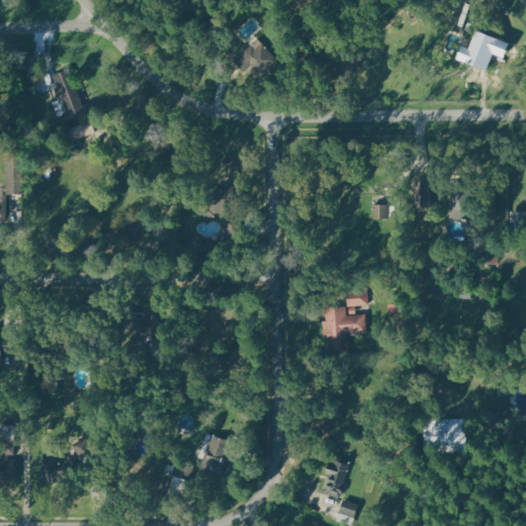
[(494,69),(500,48),(506,50),(511,40),(480,30),(470,61),(494,69)]
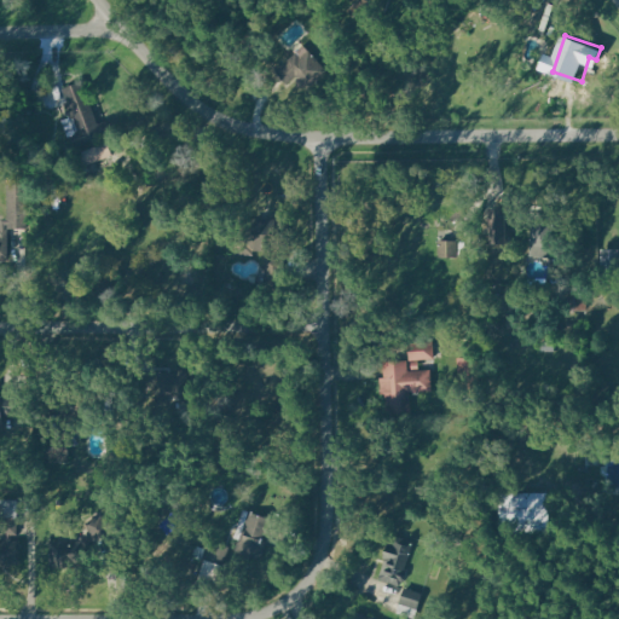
[(106,119),(113,133),(77,146),(73,136),(82,131),(67,88),(84,82),(98,121),(106,119)]
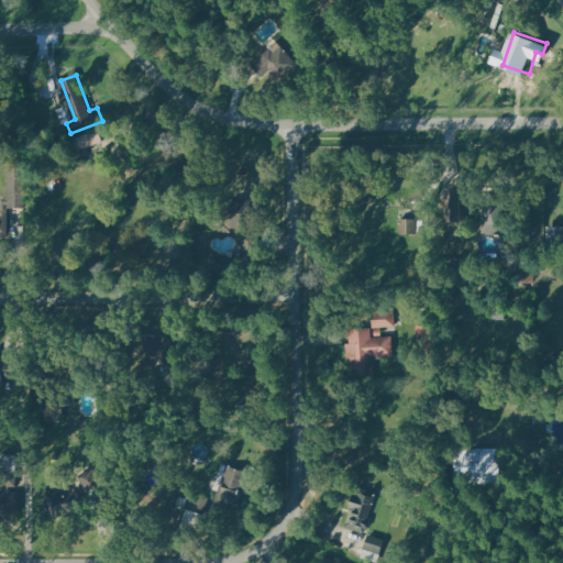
[(99,129),(103,141),(78,150),(74,138),(99,129)]
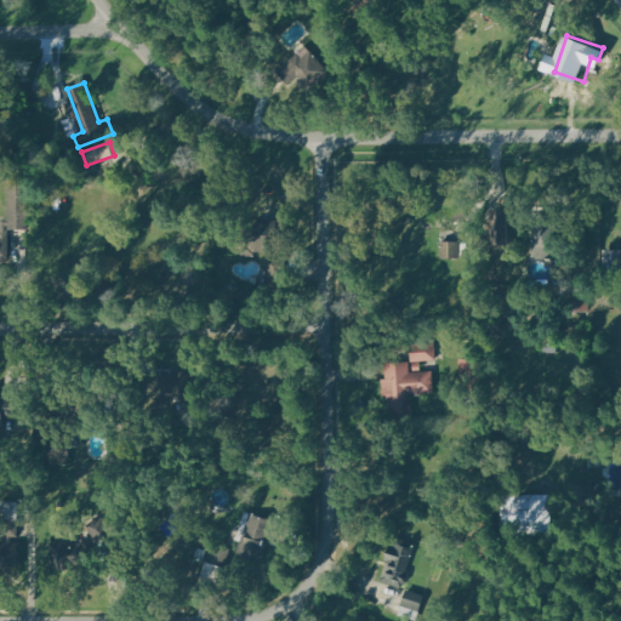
[(9,226),(9,187),(28,187),(28,226),(9,226)]
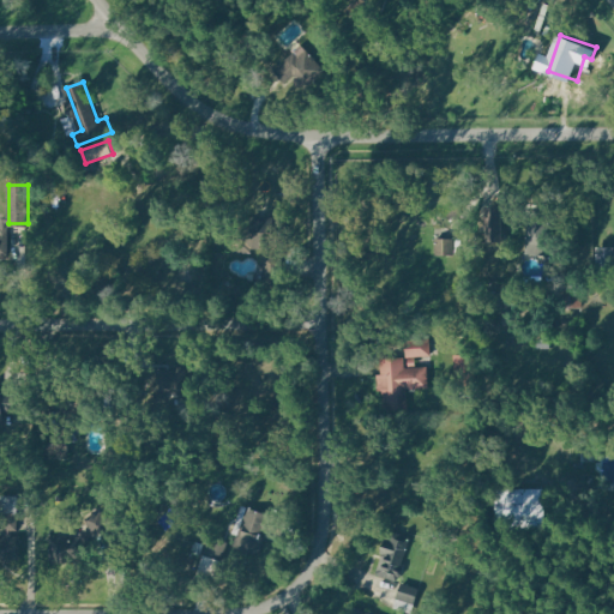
[(503,211),(504,228),(488,229),(488,212),(503,211)]
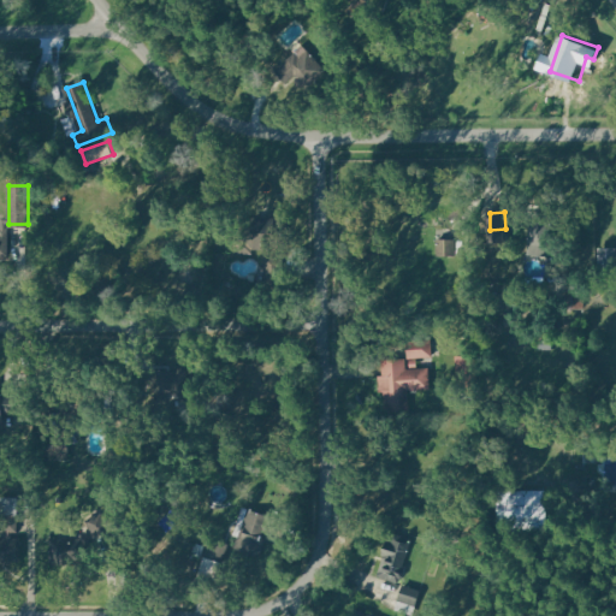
[(552,219),(549,249),(528,247),(531,217),(552,219)]
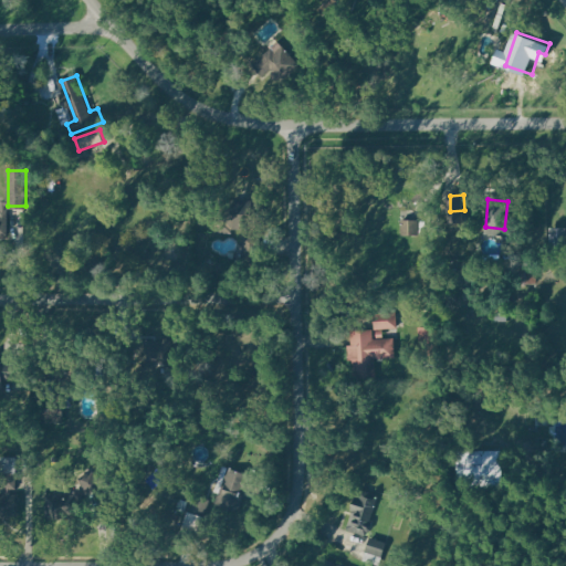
[(217,232),(231,232),(231,229),(261,229),(261,206),(252,206),(252,200),(231,200),(231,206),(218,206),(217,232)]
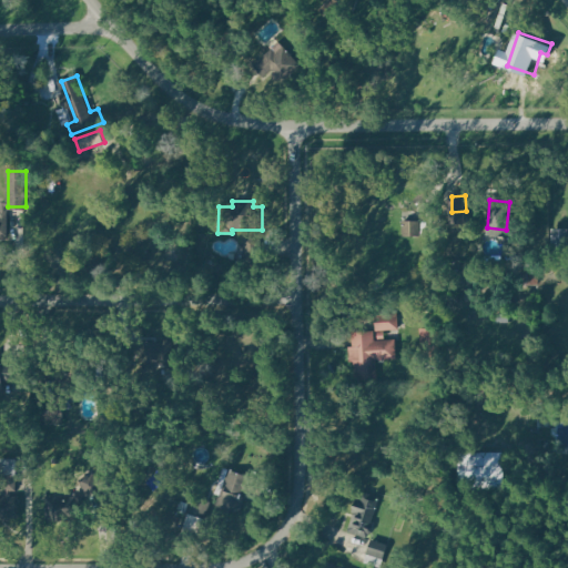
[(419,220),(419,234),(404,235),(403,220),(419,220)]
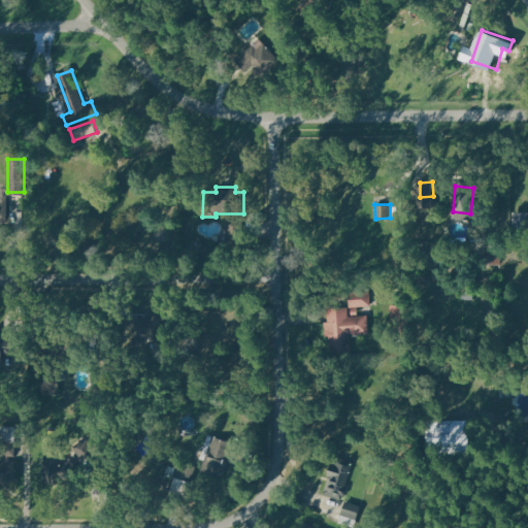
[(244,219),(228,218),(228,250),(244,250),(244,219)]
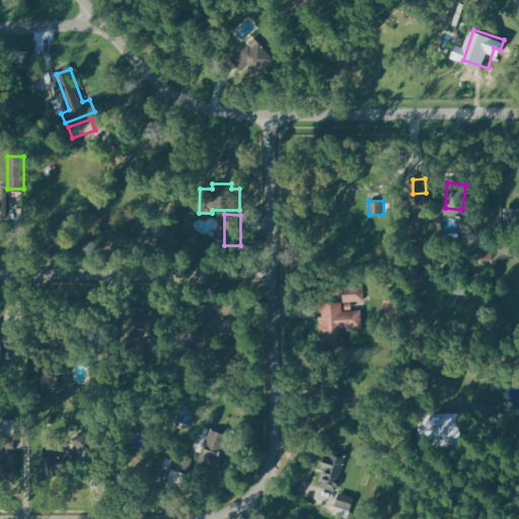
[(344,301),(344,287),(364,287),(364,301),(344,301)]
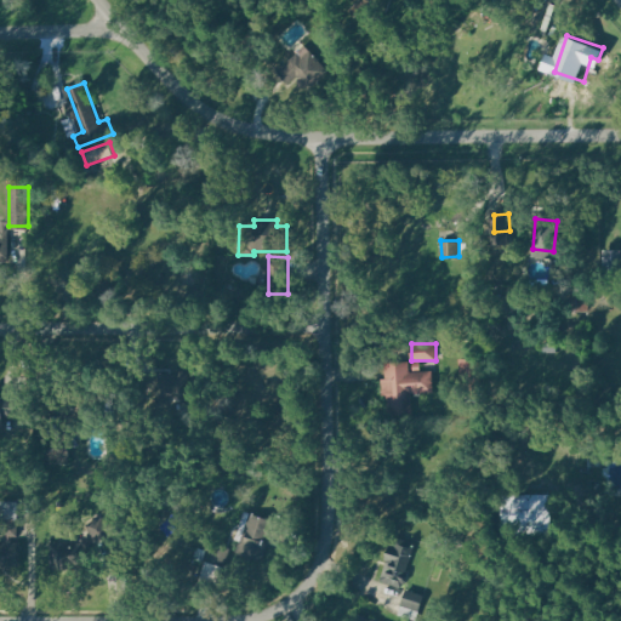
[(459,359),(461,389),(483,388),(480,358),(459,359)]
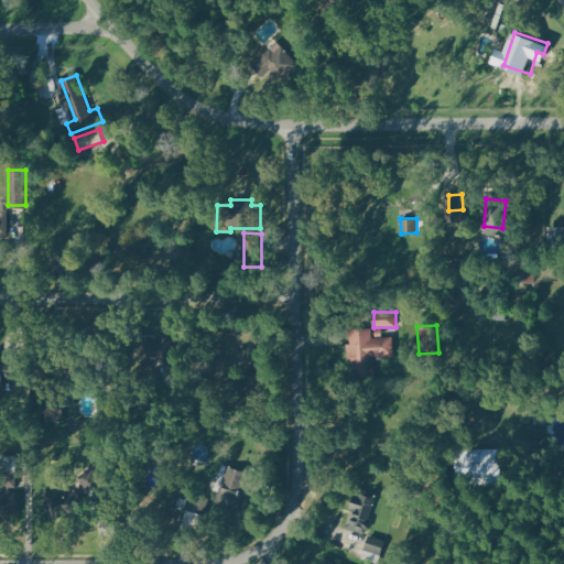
[(350,331),(370,328),(371,338),(392,336),(394,356),(373,357),(375,373),(354,376),(353,360),(346,361),(345,344),(351,344),(350,331)]
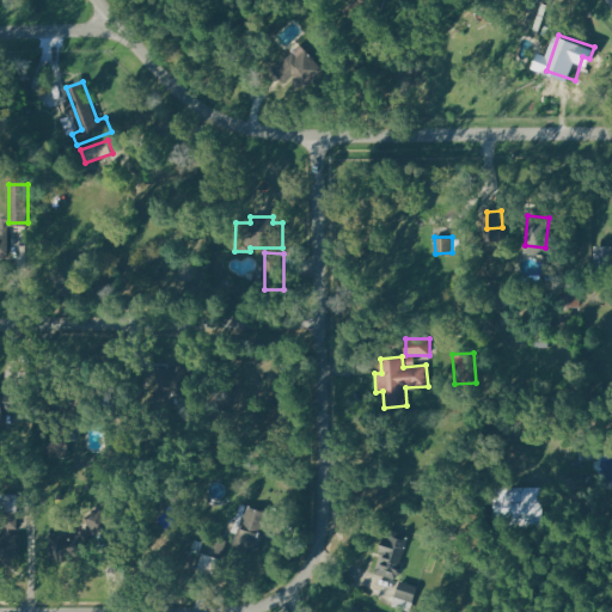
[(185,391),(185,368),(155,367),(154,390),(185,391)]
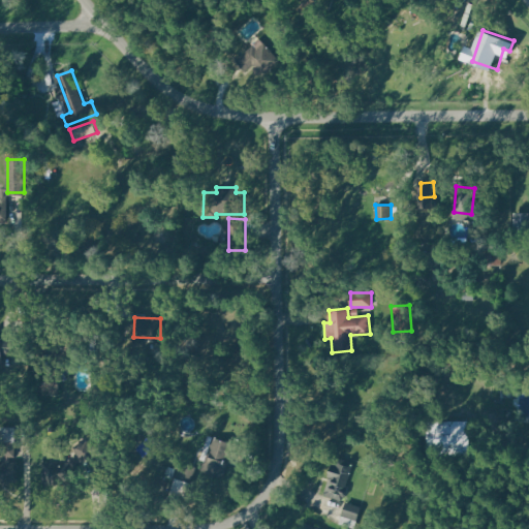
[(0,363),(0,339),(18,339),(18,354),(3,354),(3,363),(0,363)]
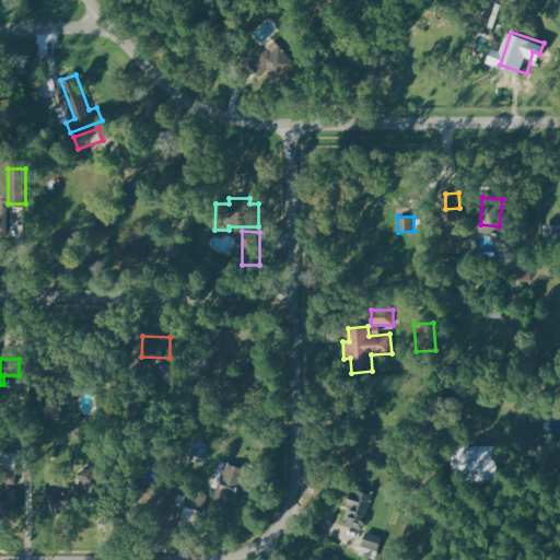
[(499,446),(498,475),(467,475),(467,446),(499,446)]
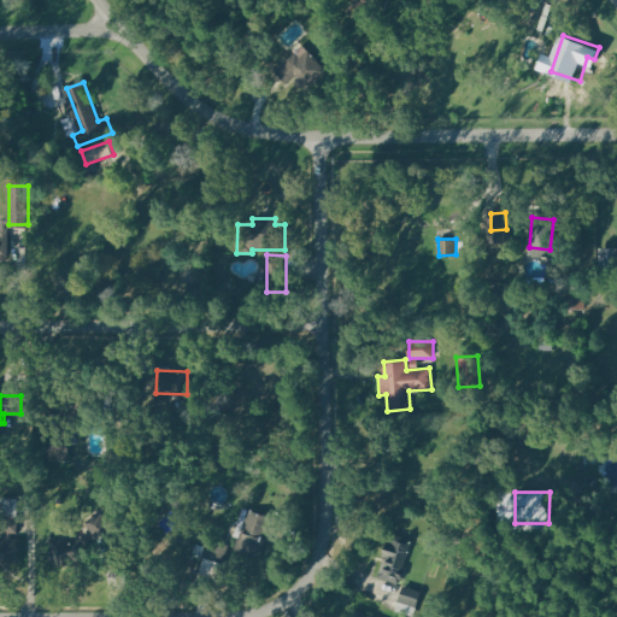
[(0,534),(17,534),(17,498),(0,498),(0,534)]
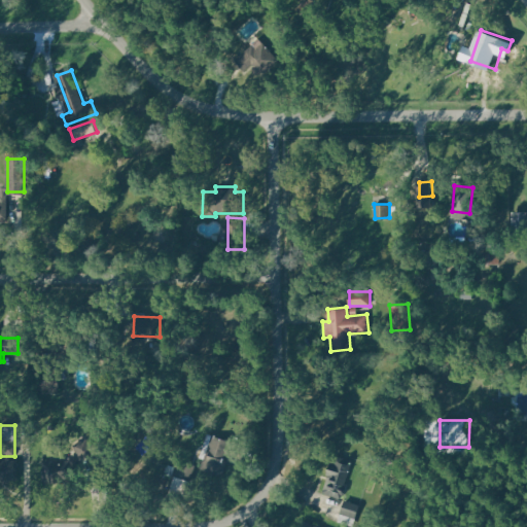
[(246,446),(213,435),(203,467),(221,473),(227,455),(242,460),(246,446)]
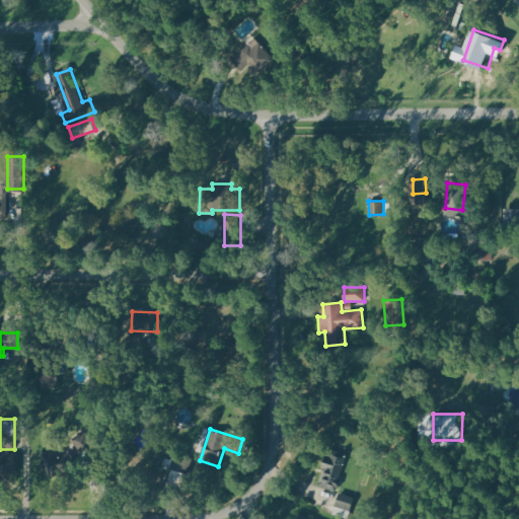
[(74,439),(86,433),(93,447),(81,454),(74,439)]
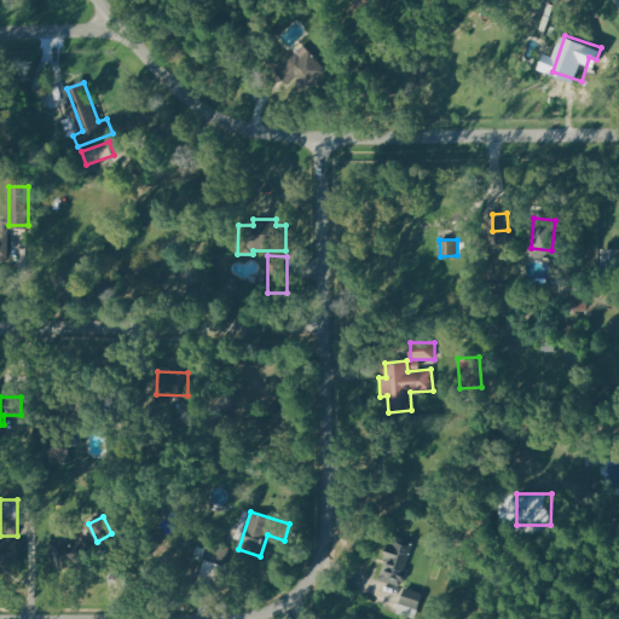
[(414,538),(399,585),(379,579),(393,532),(414,538)]
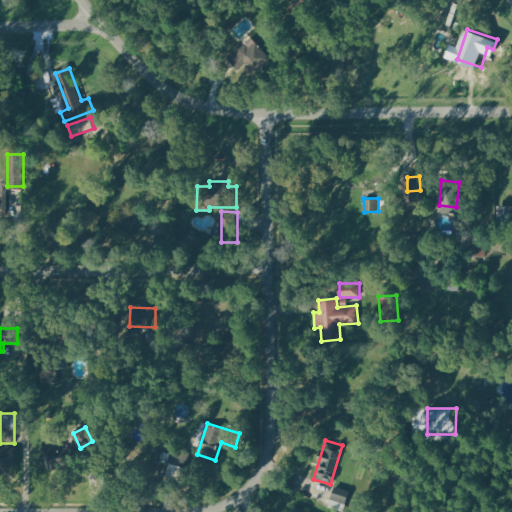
[(41,445),(41,471),(71,471),(71,459),(77,459),(77,444),(41,445)]
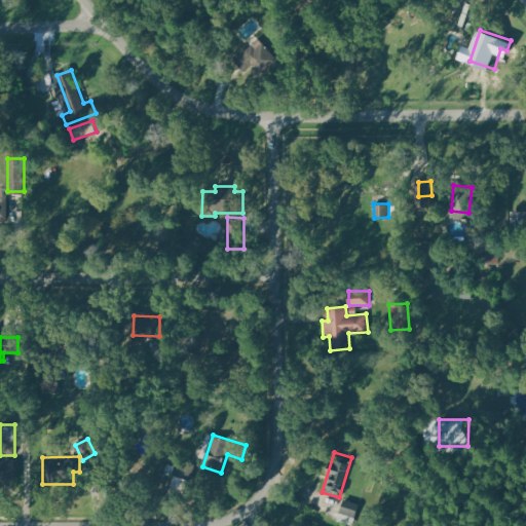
[(0,478),(17,478),(17,458),(0,458),(0,478)]
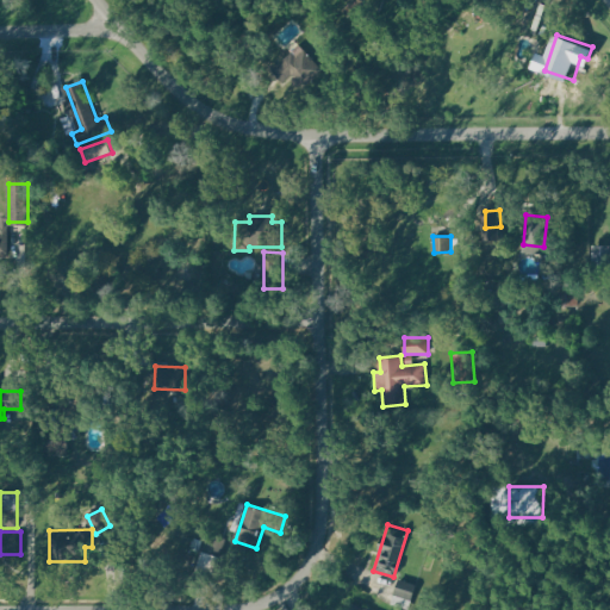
[(209,533),(194,573),(215,580),(229,540),(209,533)]
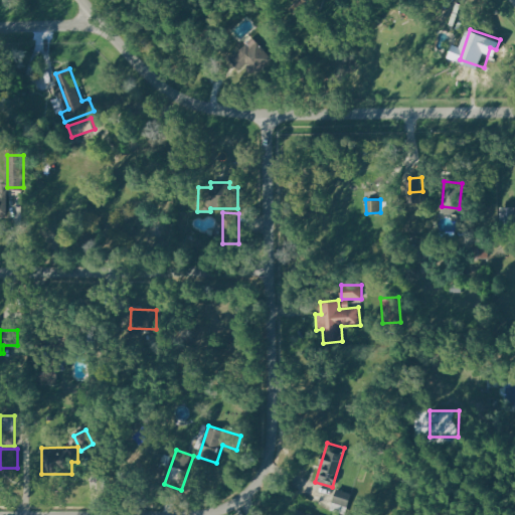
[(337,491),(352,496),(347,508),(333,502),(337,491)]
